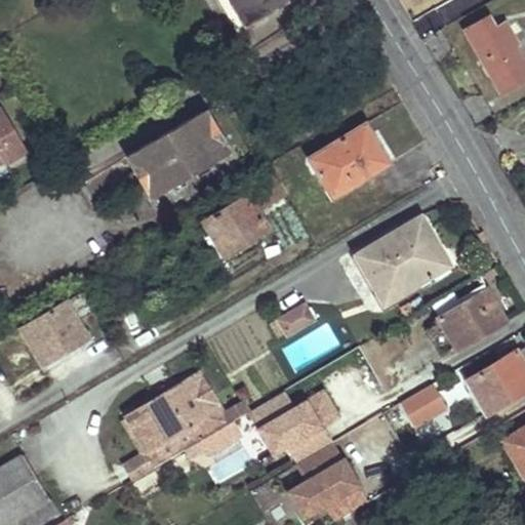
[(229,0),(244,27),(289,1),(288,0),(229,0)]
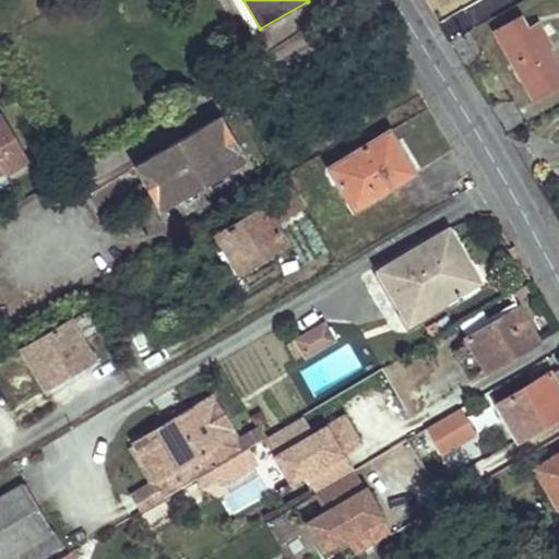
[(528,31),(520,18),(496,33),(534,102),(558,86),(558,64),(549,49),(555,45),(540,22),(528,31)]
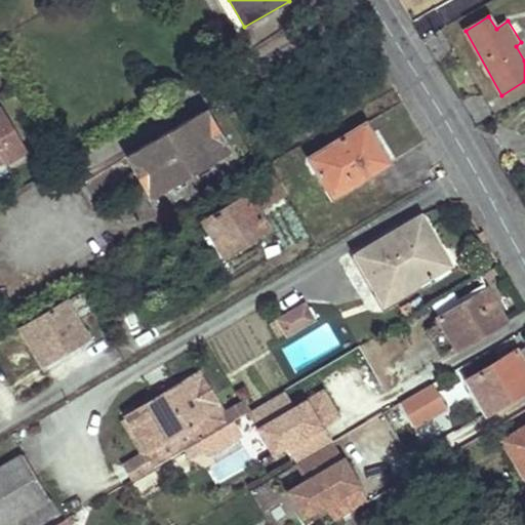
[(0,159),(1,159),(3,162),(24,150),(0,108),(0,159)]
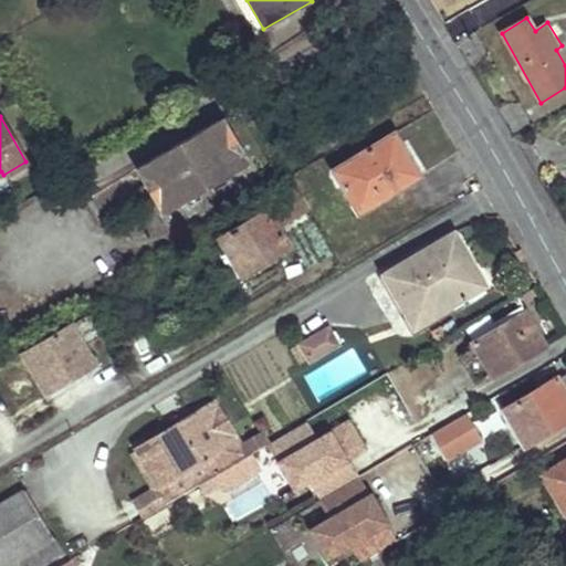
[(247,161),(221,118),(140,166),(166,210),(201,189),(194,176),(203,168),(212,182),(247,161)]
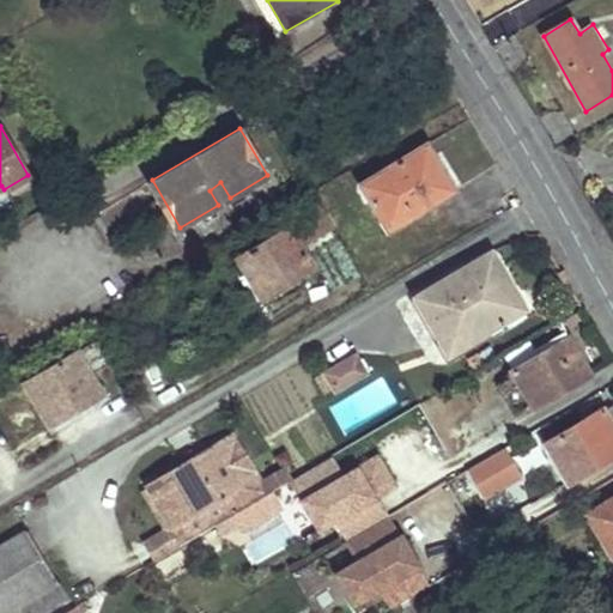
[(453,190),(425,145),(418,149),(445,194),(453,190)]
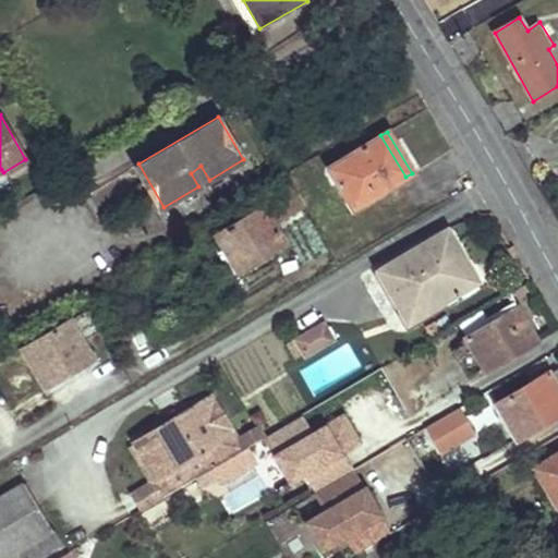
[(405,177),(380,135),(327,167),(352,208),(405,177)]
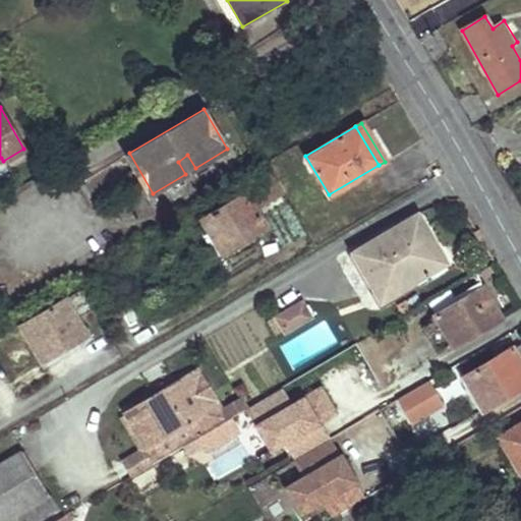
[(195,168),(187,155),(178,162),(185,174),(195,168)]
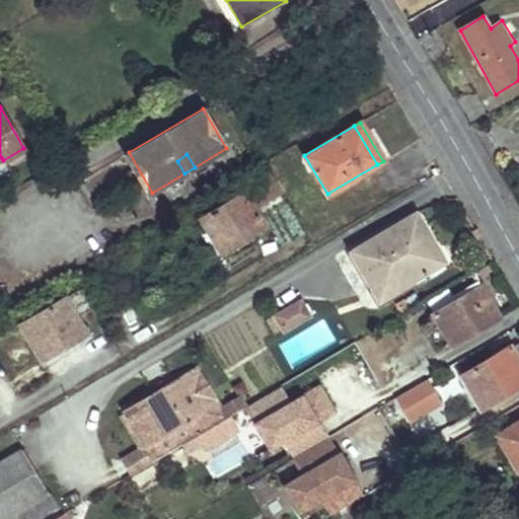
[(282,192),(269,169),(202,210),(204,216),(201,219),(221,253),(267,227),(255,208),(282,192)]
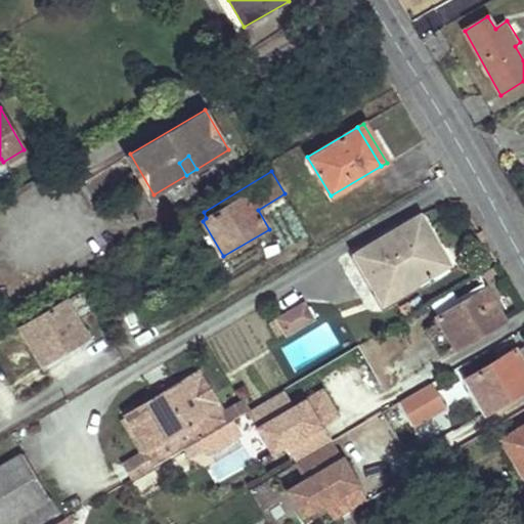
[(440,256),(418,216),(353,255),(382,304),(399,294),(396,289),(415,278),(412,273),(440,256)]
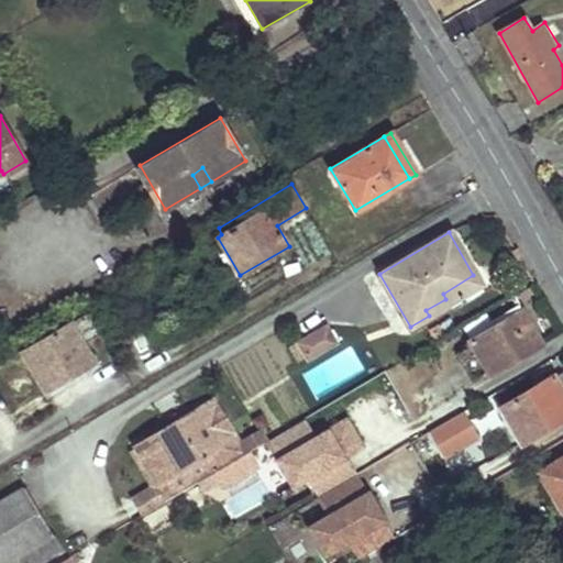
[(479,286),(473,275),(443,294),(445,299),(426,310),(429,316),(479,286)]
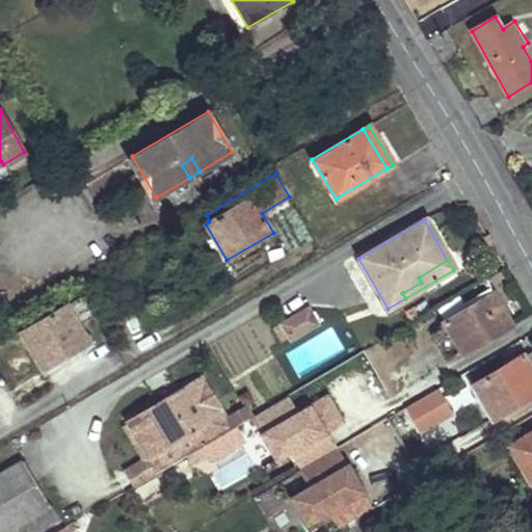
[(512,321),(495,290),(445,318),(463,350),(512,321)]
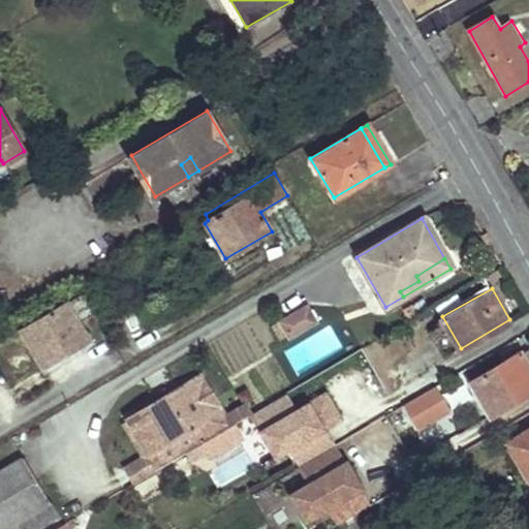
[(87,340),(65,303),(21,330),(41,367),(87,340)]
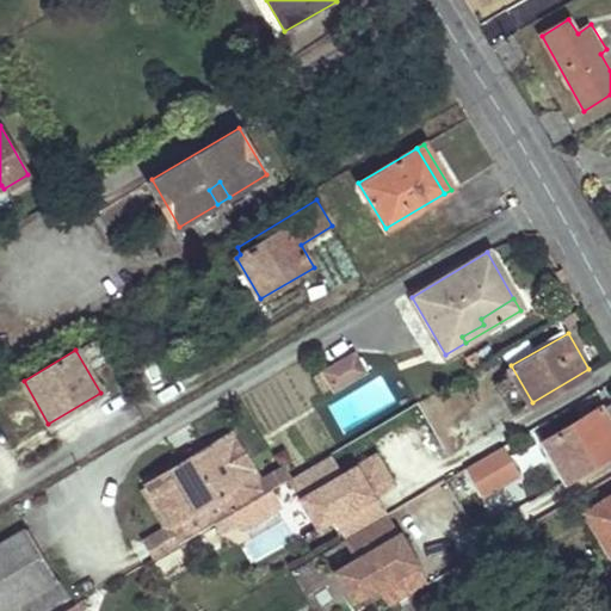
[(352,352),(322,370),(334,388),(363,370),(352,352)]
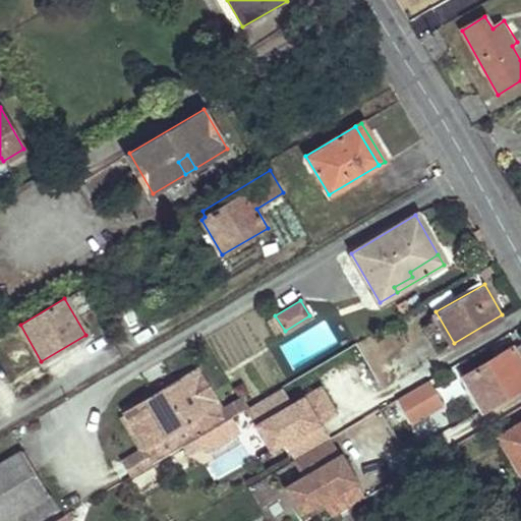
[(520,344),(463,378),(482,411),(520,388),(520,344)]
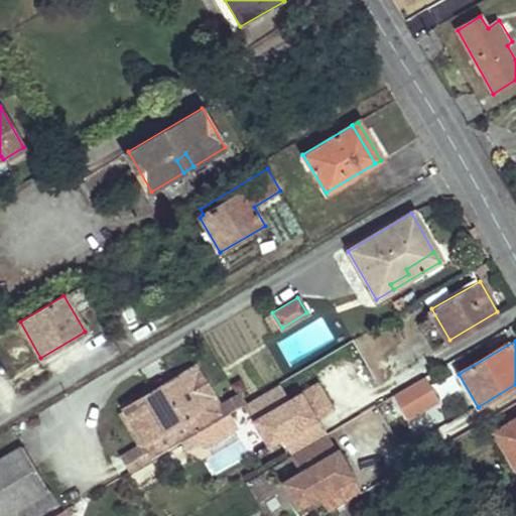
[(143,439),(152,457),(215,420),(227,413),(221,402),(197,362),(162,382),(132,399),(123,405),(125,408),(143,439)]
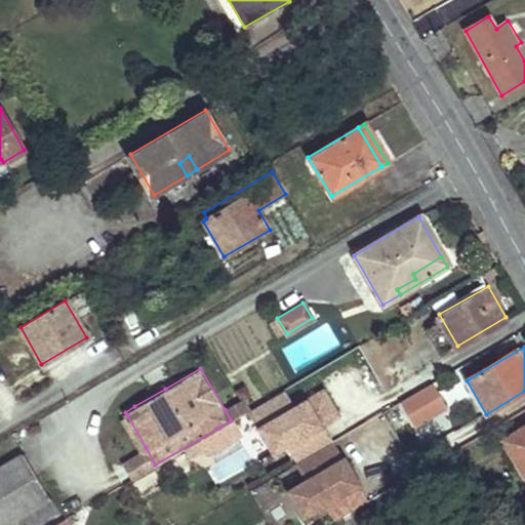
[(406,398),(399,402),(412,426),(445,406),(432,382),(406,398)]
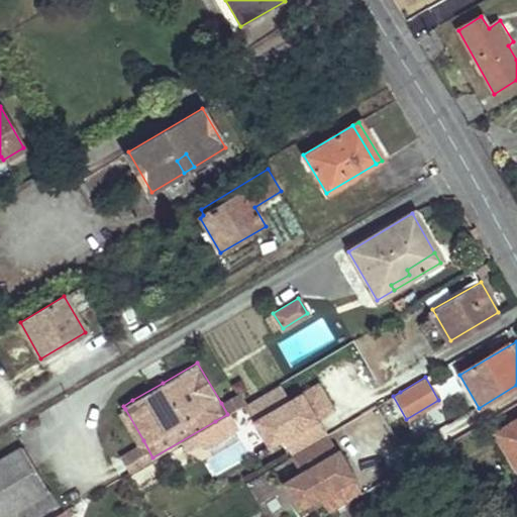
[(130,396),(132,400),(163,383),(160,379),(130,396)]
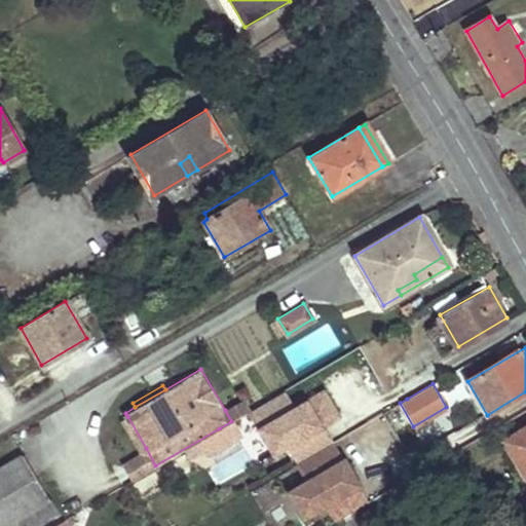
[(287,445),(297,462),(332,442),(322,424),(337,415),(323,390),(293,407),(284,390),(250,410),(248,411),(272,453),(287,445)]
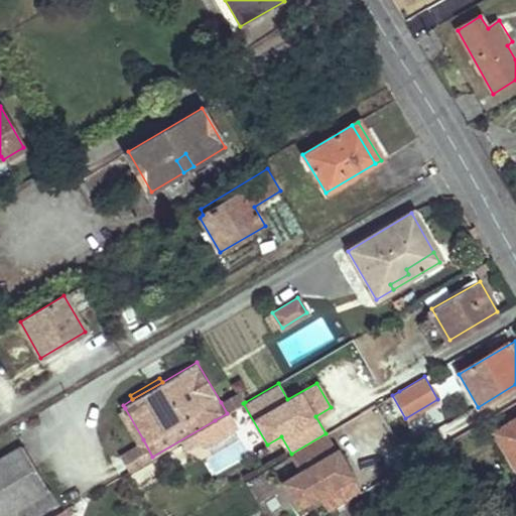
[(221,402),(227,413),(230,411),(243,403),(245,402),(239,391),(221,402)]
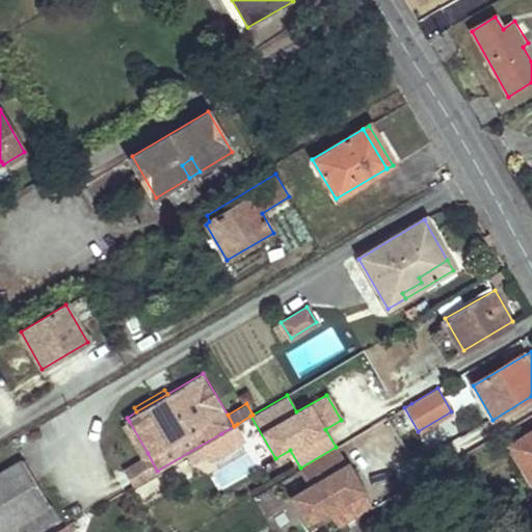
[(141,456),(148,453),(129,421),(123,424),(141,456)]
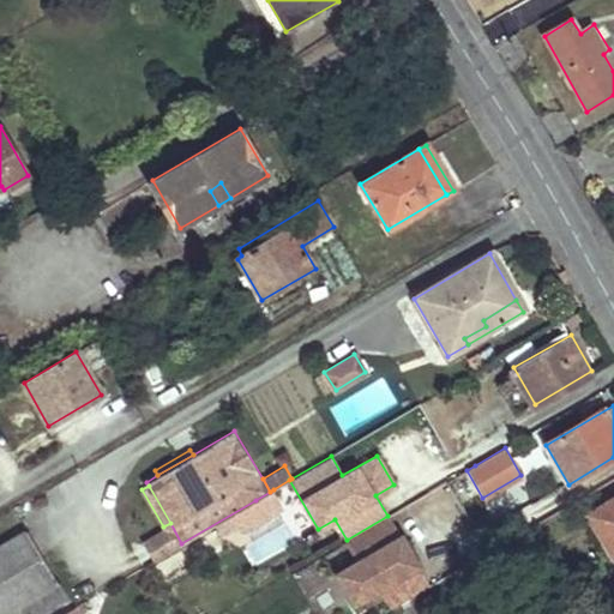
[(613,499),(584,516),(613,567),(613,499)]
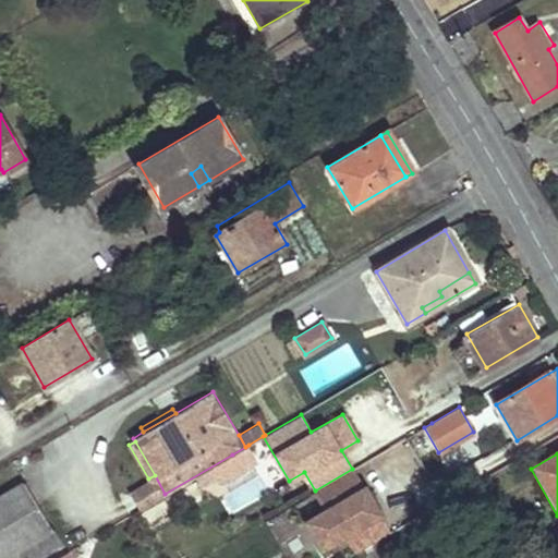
[(390,533),(352,469),(315,490),(327,511),(318,517),(332,542),(347,533),(358,553),(390,533)]
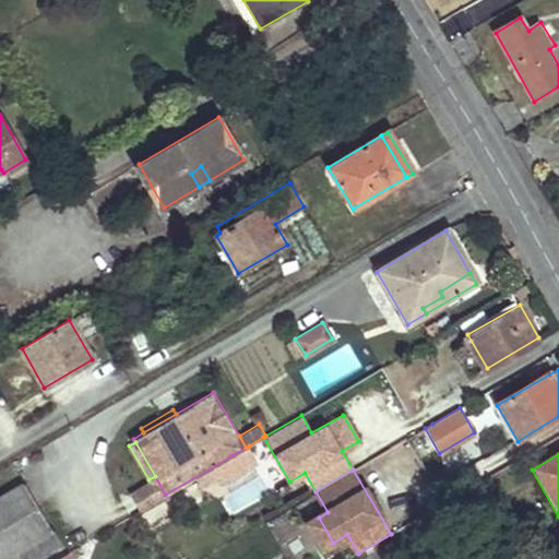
[(142,508),(165,495),(155,476),(149,479),(131,490),(142,508)]
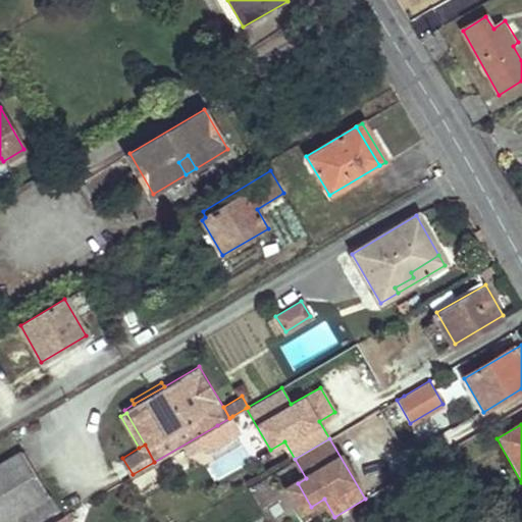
[(36,521),(56,511),(20,453),(0,465),(0,521),(3,521),(16,515),(19,521),(36,521)]
